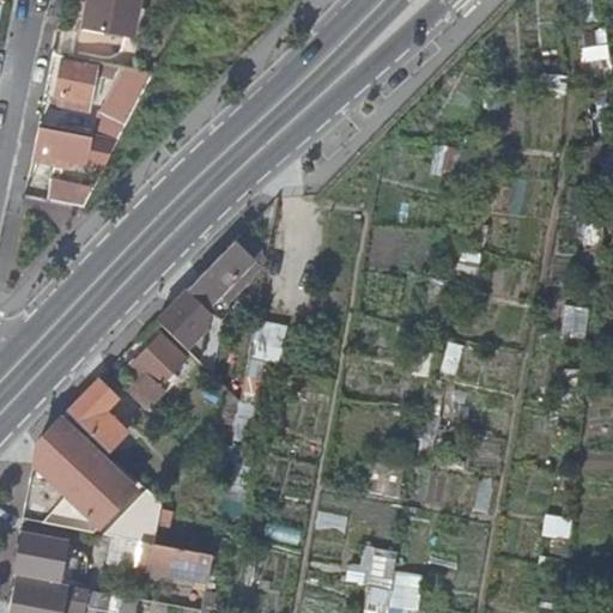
[(84,0),(79,29),(123,37),(127,18),(134,19),(137,0),(84,0)]
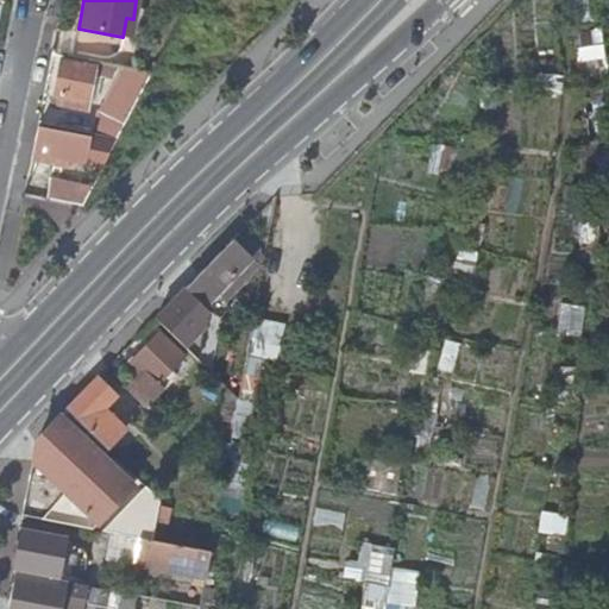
[(581,61),(608,56),(606,42),(578,46),(581,61)]
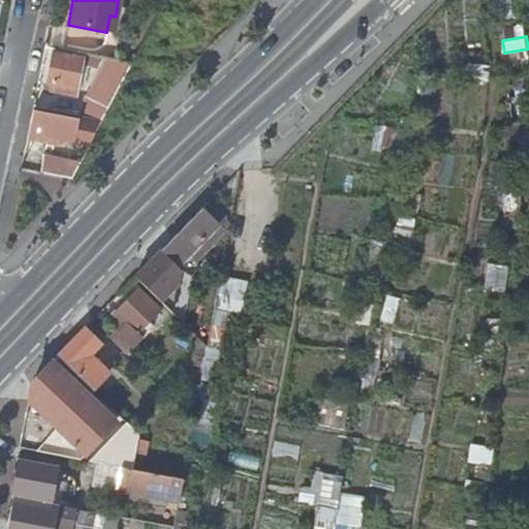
[(45,82),(53,83),(60,85),(75,88),(82,57),(51,52),(45,82)]
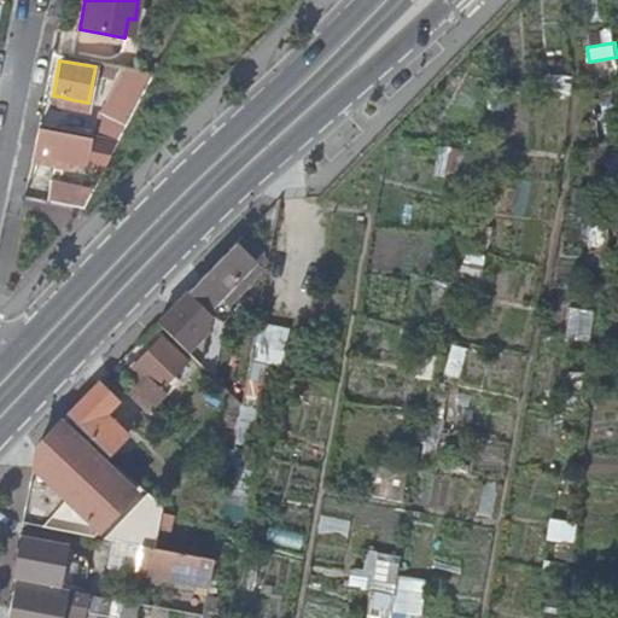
[(140,97),(151,74),(132,70),(120,92),(122,93),(140,97)]
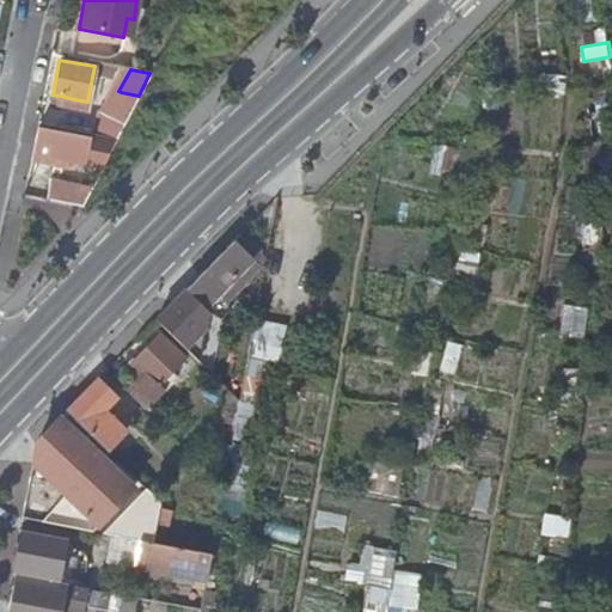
[(127,118),(139,96),(121,92),(112,110),(127,118)]
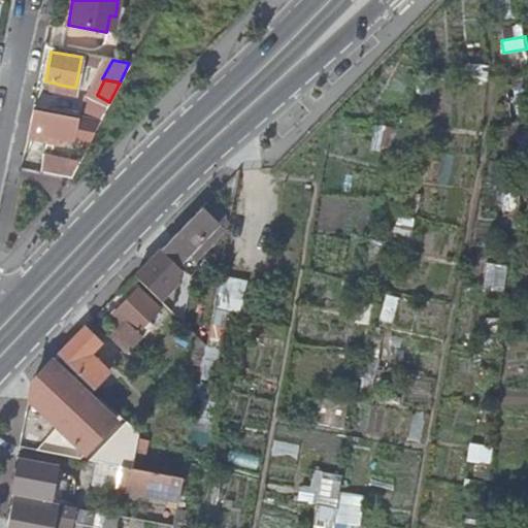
[(100,120),(76,114),(75,118),(31,110),(26,138),(33,139),(34,135),(70,141),(86,149),(100,120)]
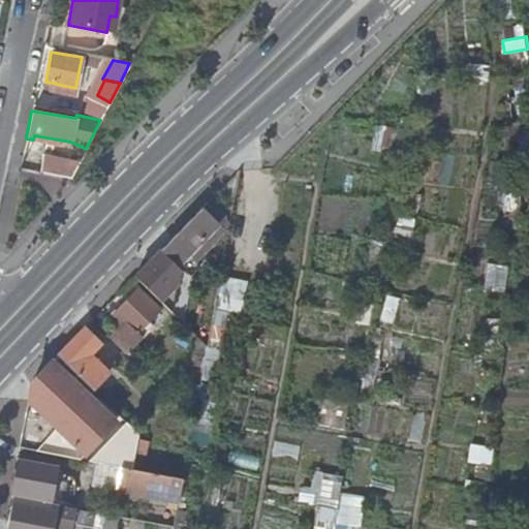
[(371,148),(385,151),(392,127),(377,123),(371,148)]
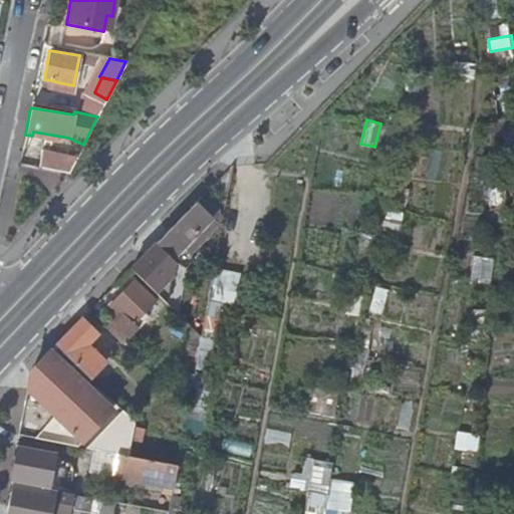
[(40,151),(37,167),(68,173),(76,158),(40,151)]
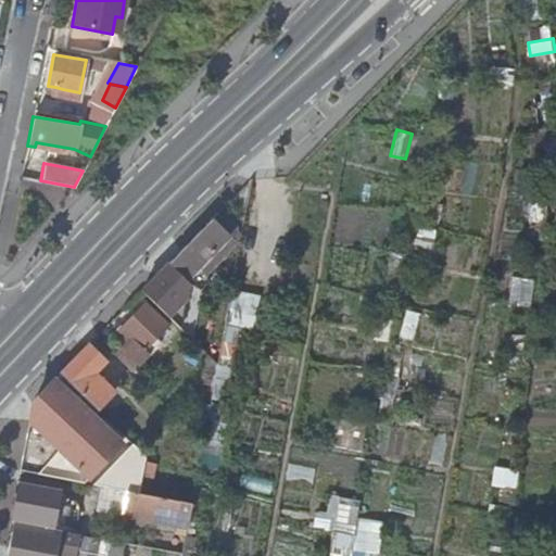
[(245,207),(251,178),(250,179),(232,197),(245,207)]
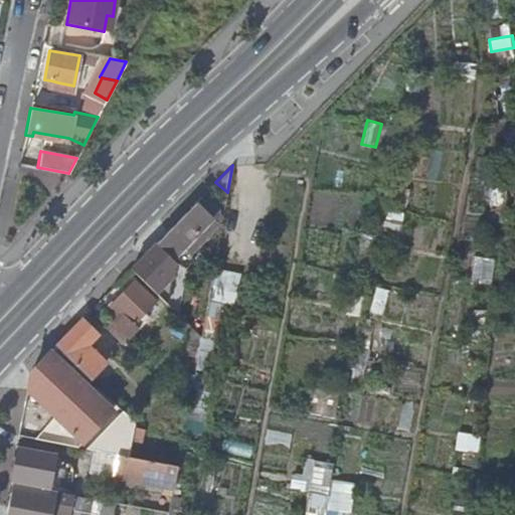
[(194,204),(154,244),(171,262),(183,249),(190,256),(201,244),(194,237),(210,219),(194,204)]
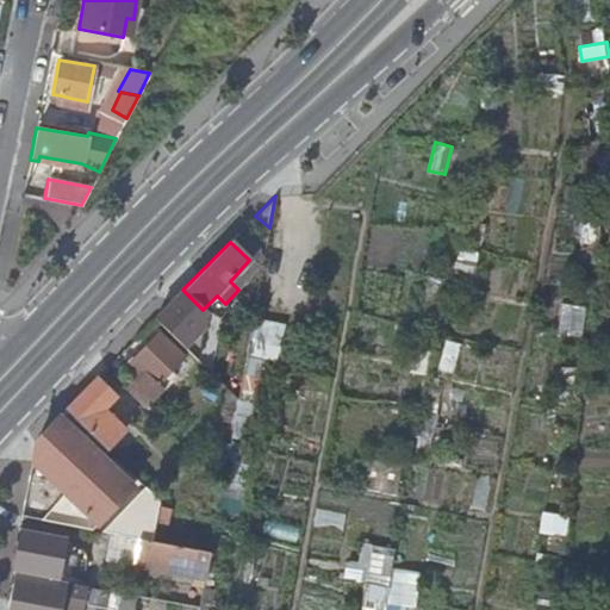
[(578,332),(585,309),(566,304),(559,328),(578,332)]
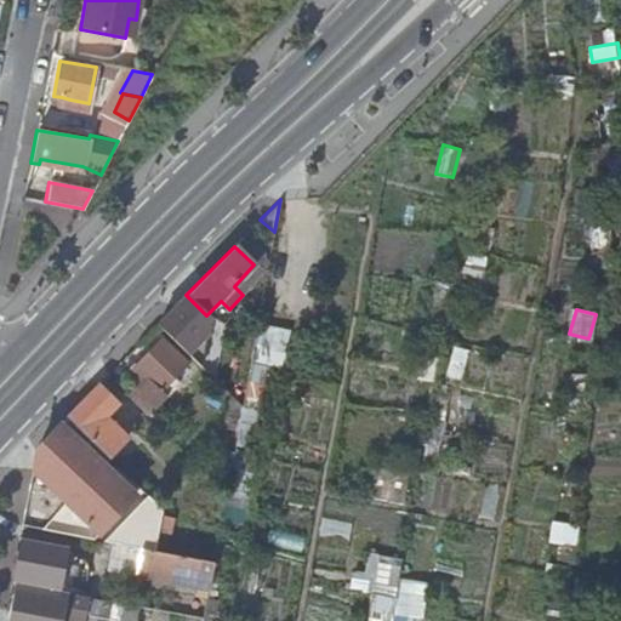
[(296,365),(295,325),(252,328),(256,399),(267,399),(266,366),(296,365)]
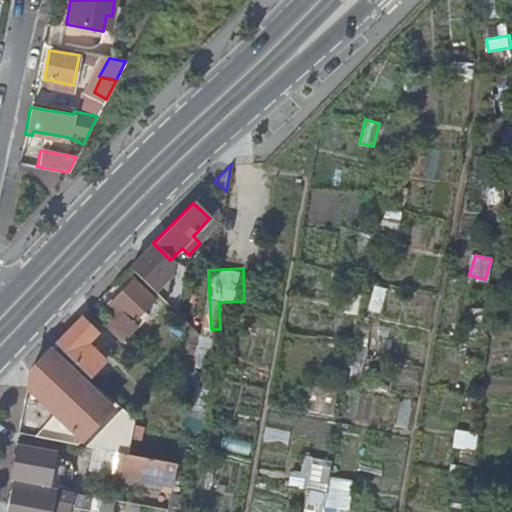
[(105,328),(120,343),(136,327),(132,323),(152,302),(131,281),(105,307),(116,318),(105,328)]
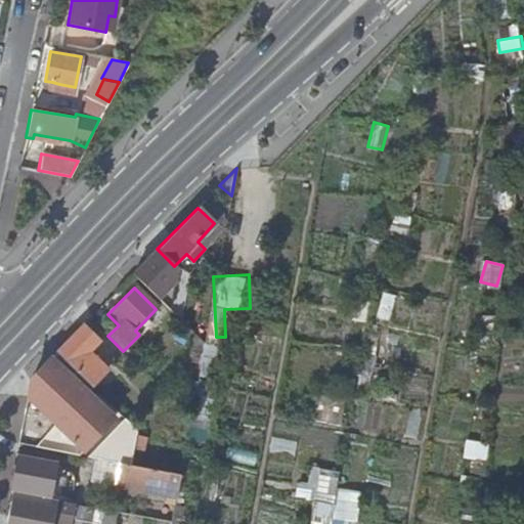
[(391,319),(397,294),(384,291),(378,316),(391,319)]
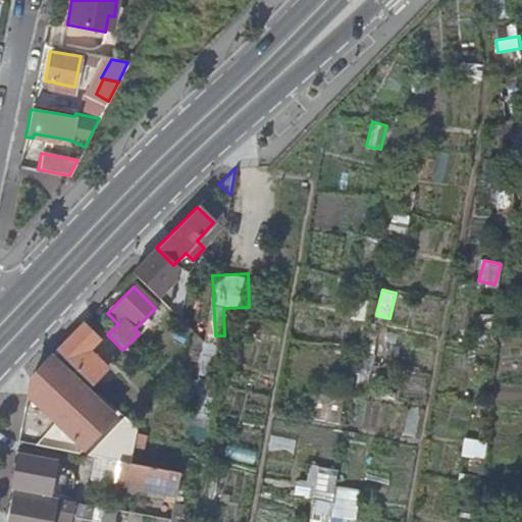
[(54,352),(90,385),(105,369),(88,351),(98,340),(82,324),(54,352)]
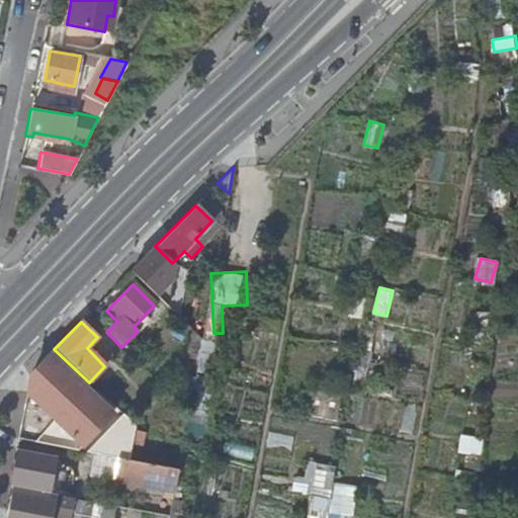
[(186,357),(197,359),(200,340),(191,331),(186,357)]
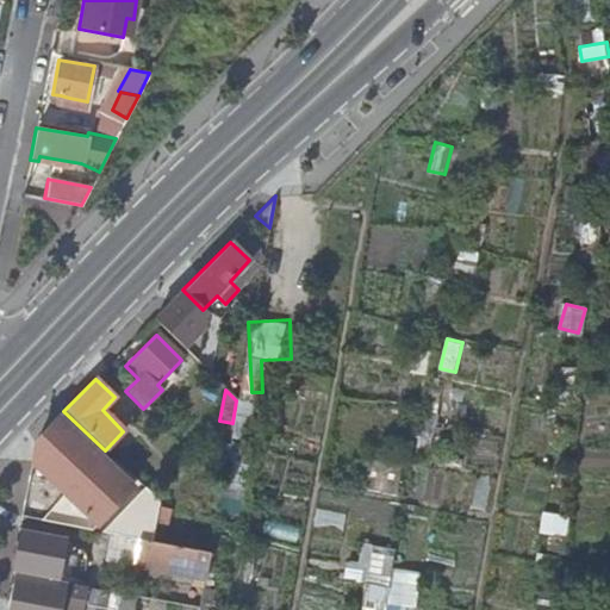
[(20,517),(95,531),(97,523),(131,487),(57,417),(33,442),(20,517)]
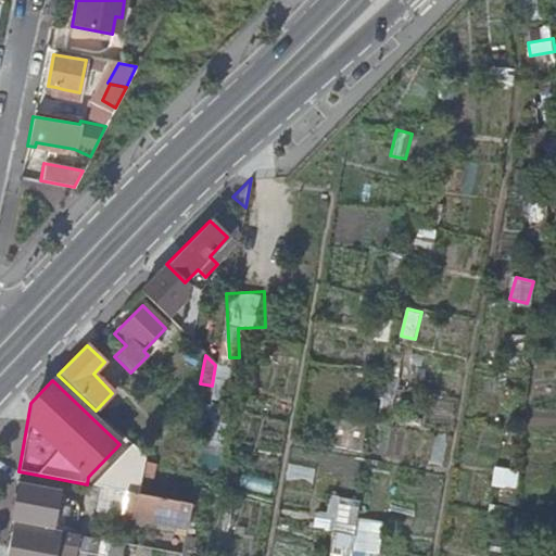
[(496,465),(492,482),(517,488),(521,470),(496,465)]
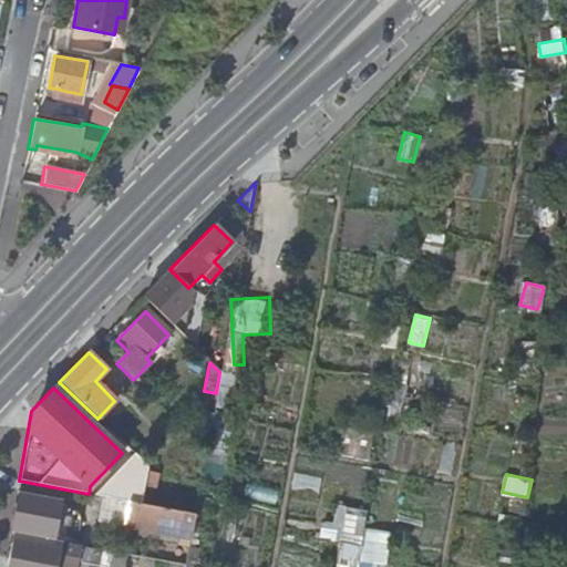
[(11,532),(23,534),(60,540),(62,524),(53,522),(57,500),(18,492),(14,491),(8,531),(11,532)]
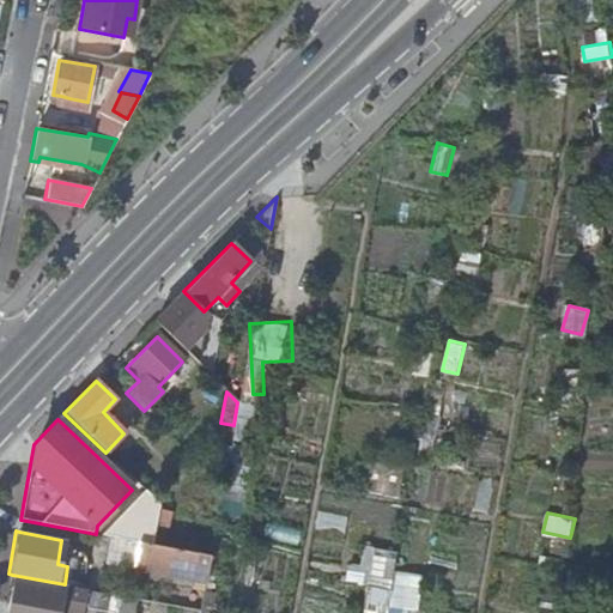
[(105,562),(205,581),(210,554),(151,544),(111,536),(105,562)]
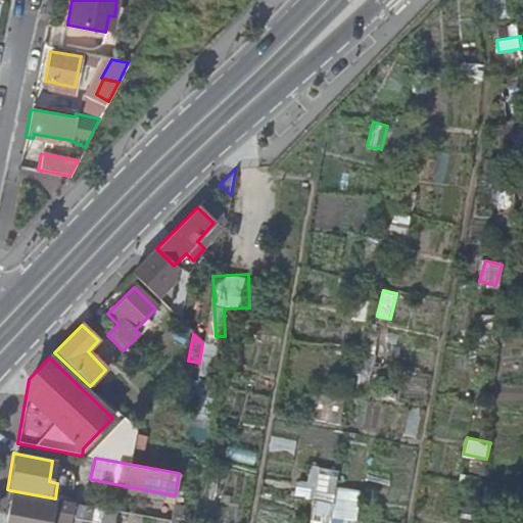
[(357,522),(361,488),(337,486),(339,469),(311,466),(308,482),(297,481),(296,495),(314,497),(312,521),(331,522),(357,522)]
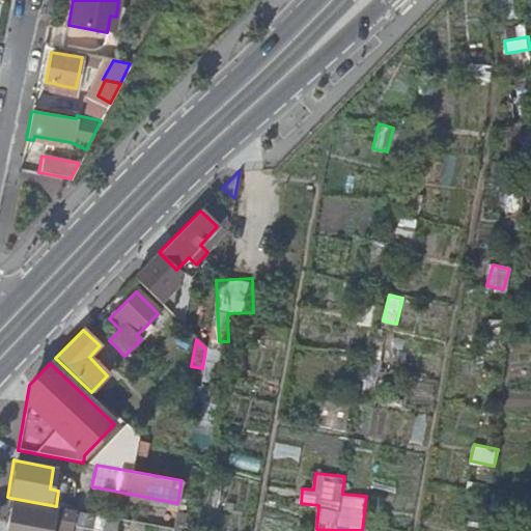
[(6,522),(18,524),(22,500),(10,498),(6,522)]
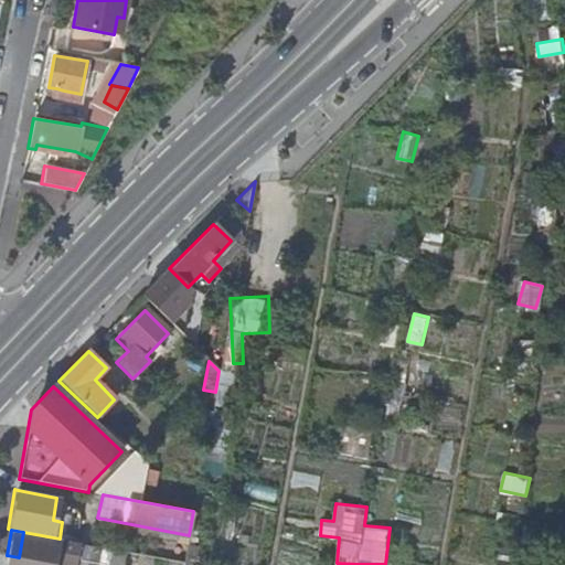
[(182,564),(183,562),(77,542),(60,539),(23,532),(19,557),(61,564),(182,564)]
